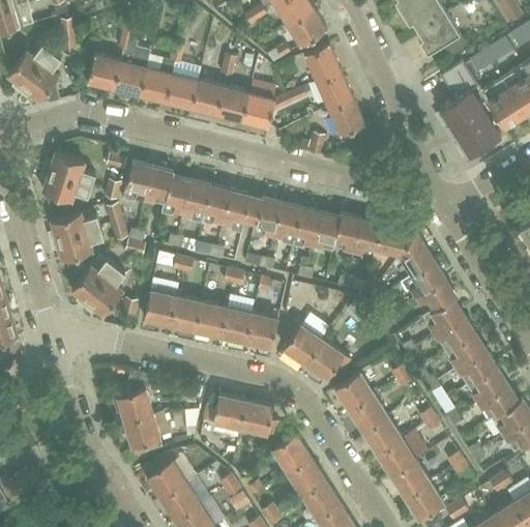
[(0,0),(0,10),(29,3),(27,0),(0,0)]
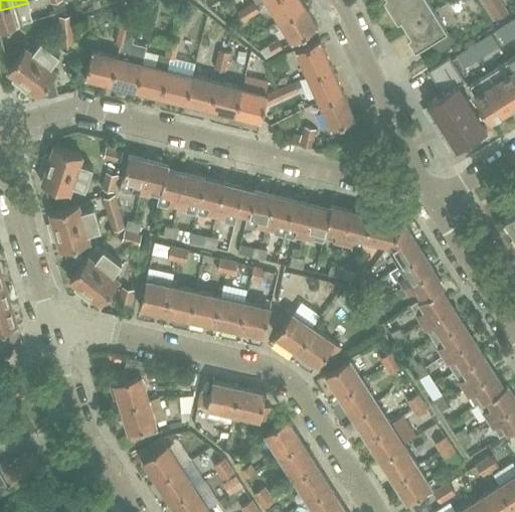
[(268,0),(266,1),(267,2),(279,22),(304,6),(299,0),(268,0)]
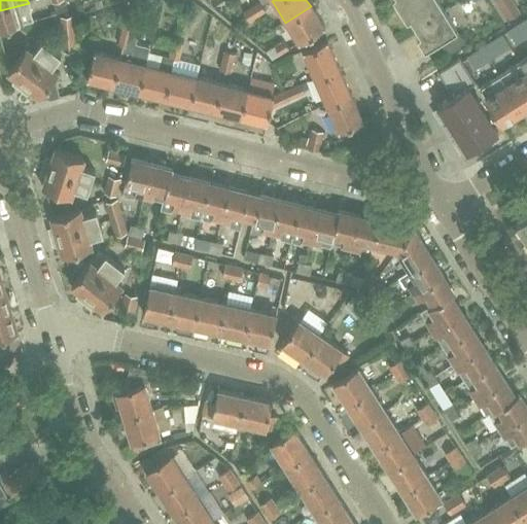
[(393,0),(392,1),(399,12),(418,0),(393,0)]
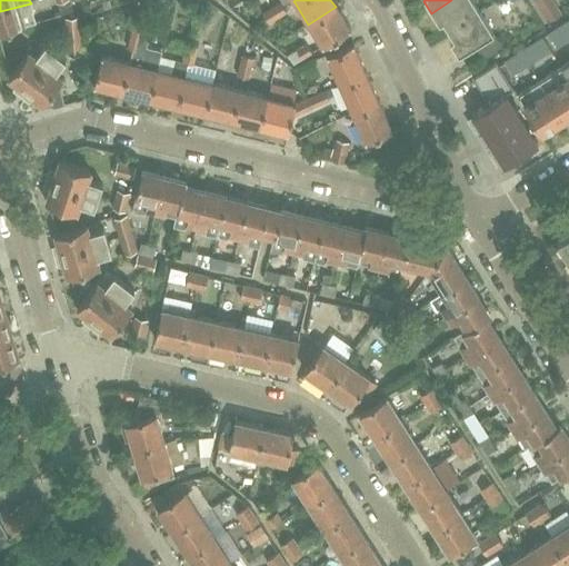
[(442,23),(448,32),(479,13),(471,0),(451,0),(431,13),(439,26),(442,23)]
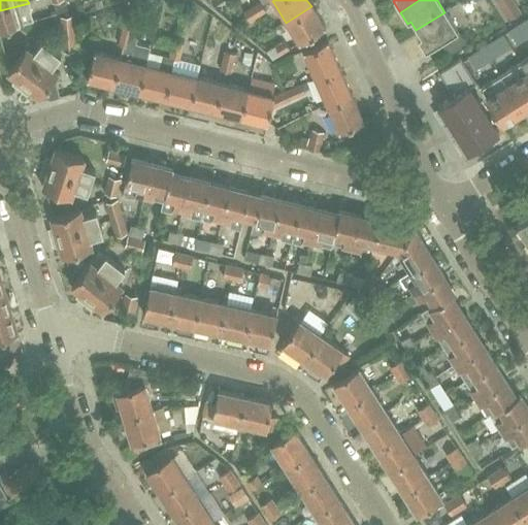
[(495,0),(494,1),(499,10),(502,8),(508,18),(516,13),(509,3),(513,1),(512,0),(495,0)]
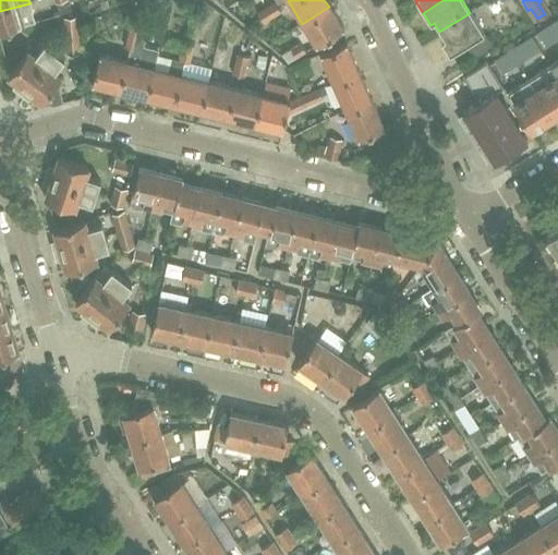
[(0,35),(23,28),(35,24),(32,13),(33,12),(31,3),(0,11),(0,35)]
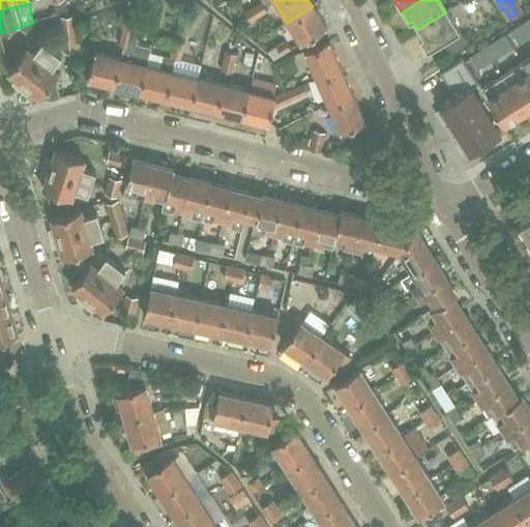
[(253,8),(258,19),(267,13),(261,4),(253,8)]
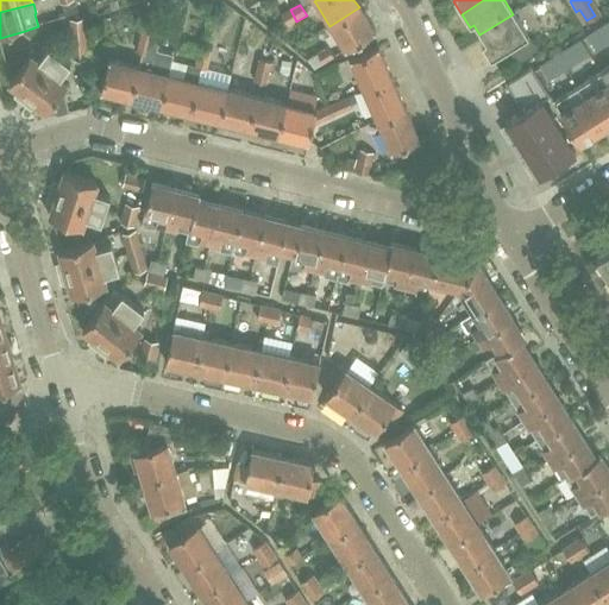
[(345,51),(375,32),(359,7),(330,26),(345,51)]
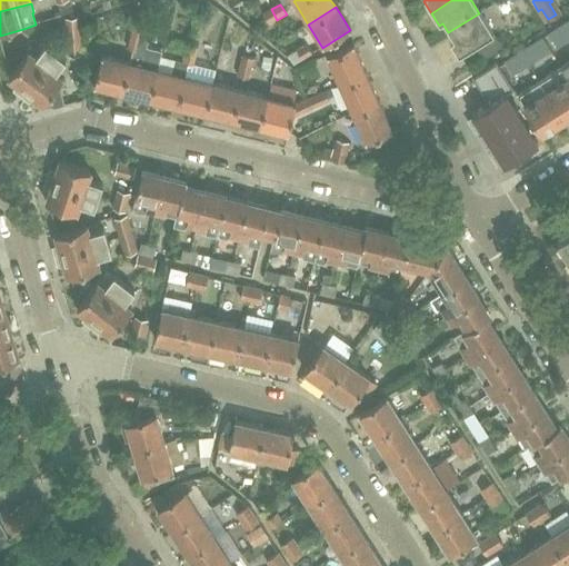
[(277,20),(271,9),(262,15),(266,20),(251,28),(257,33),(268,26),(277,20)]
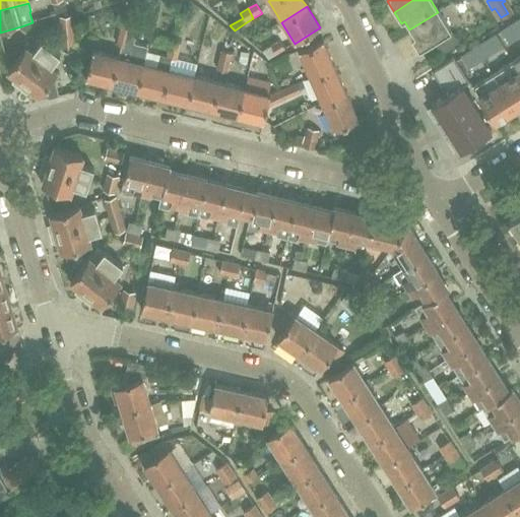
[(411,40),(419,52),(451,33),(438,12),(409,29),(415,39),(411,40)]
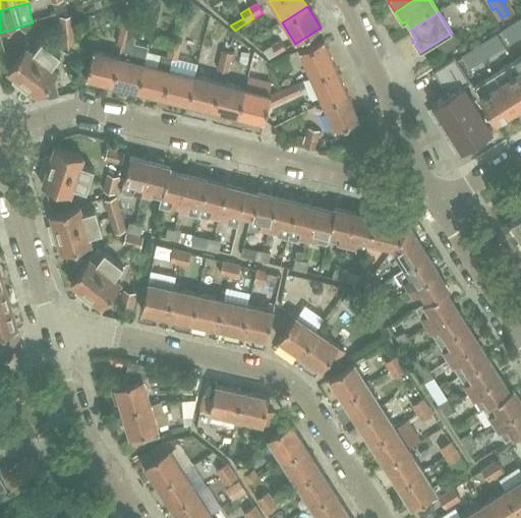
[(72,18),(71,18),(59,18),(60,27),(72,26),(72,18)]
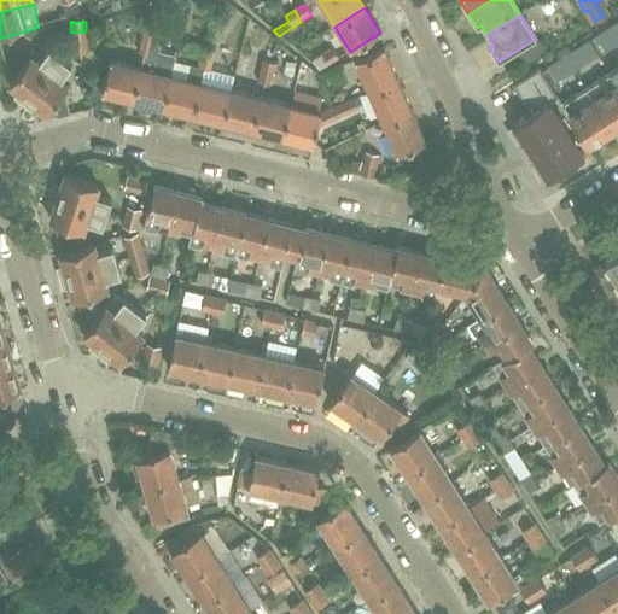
[(617,36),(612,28),(604,34),(612,48),(617,45),(617,36)]
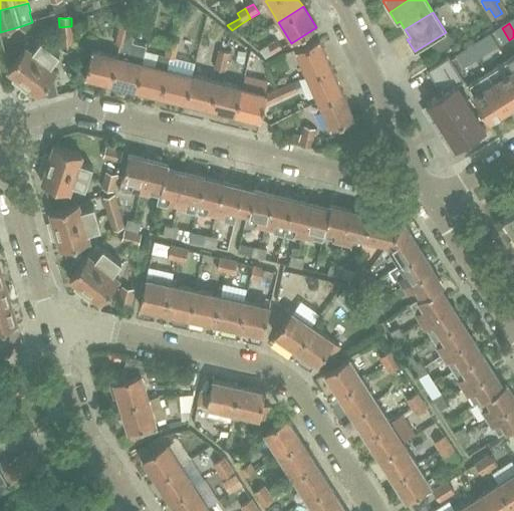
[(59,27),(59,36),(72,35),(71,26),(59,27)]
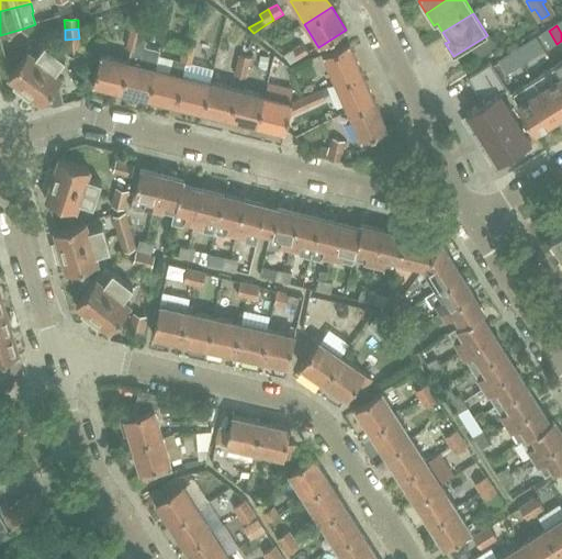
[(131,30),(127,38),(139,42),(142,32),(131,30)]
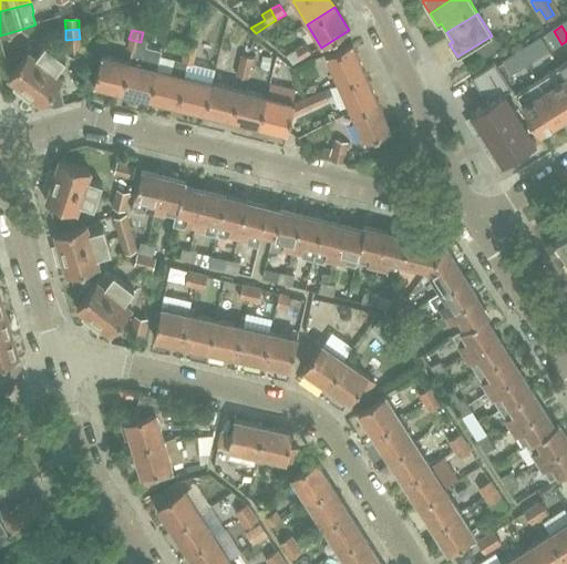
[(555,49),(562,44),(554,31),(546,36),(555,49)]
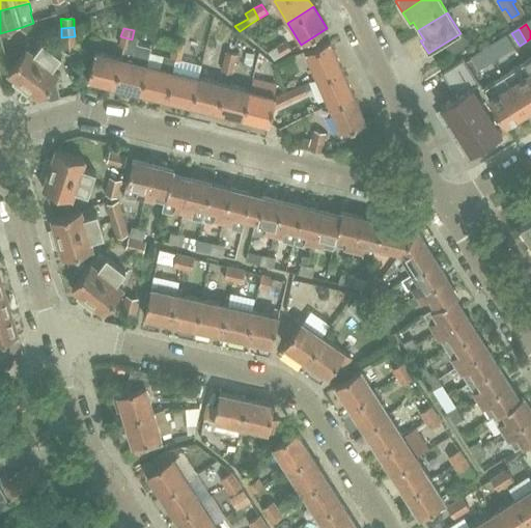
[(61,37),(62,46),(76,45),(75,36),(61,37)]
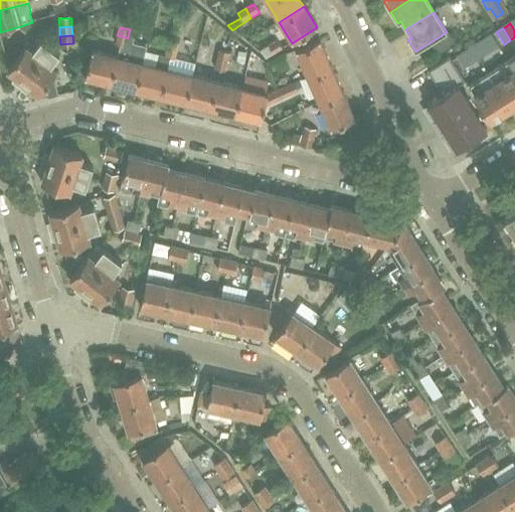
[(115,46),(120,47),(121,46),(125,47),(128,38),(117,35),(115,46)]
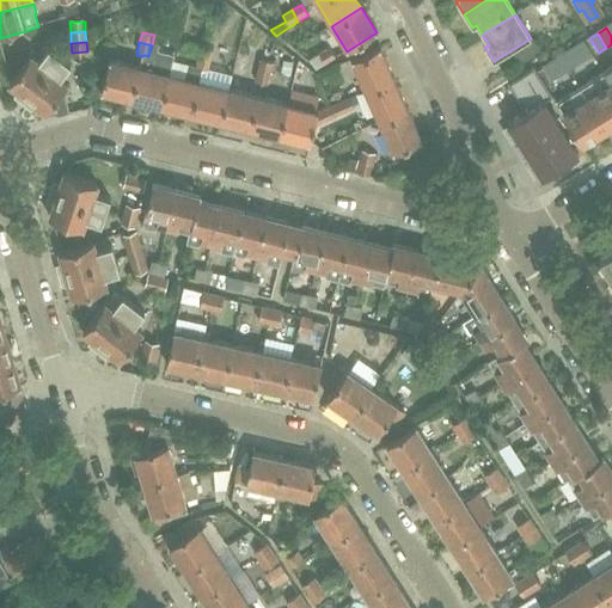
[(197,57),(210,61),(213,49),(201,47),(197,57)]
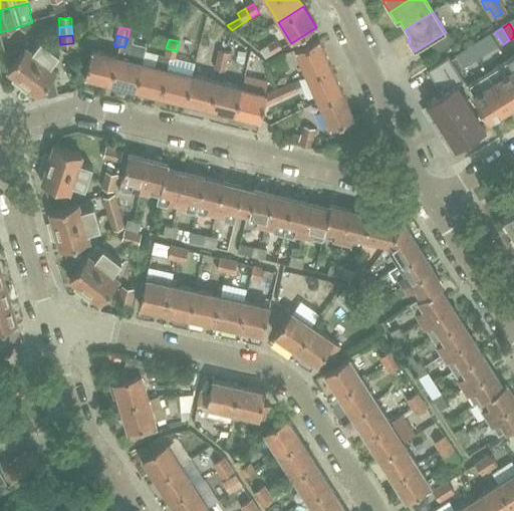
[(485,39),(477,44),(484,56),(492,51),(485,39)]
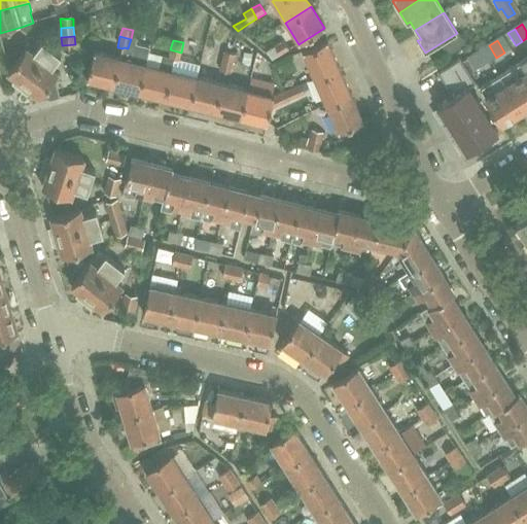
[(284,42),(274,48),(279,58),(288,51),(284,42)]
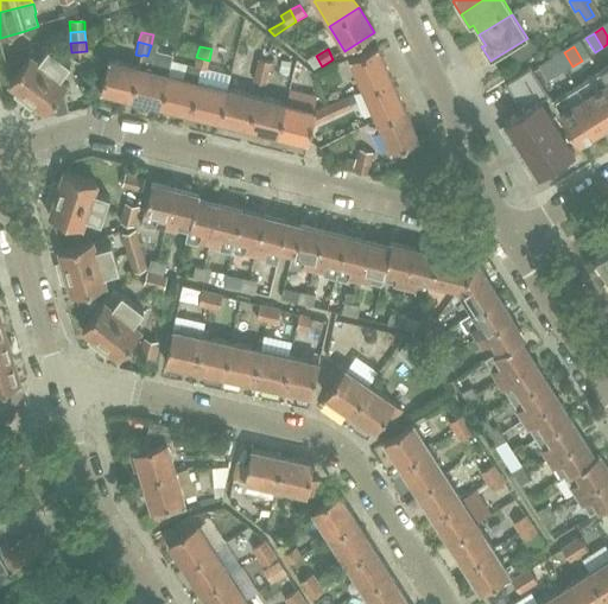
[(378,49),(349,62),(360,86),(349,90),(352,96),(362,93),(391,80),(378,49)]
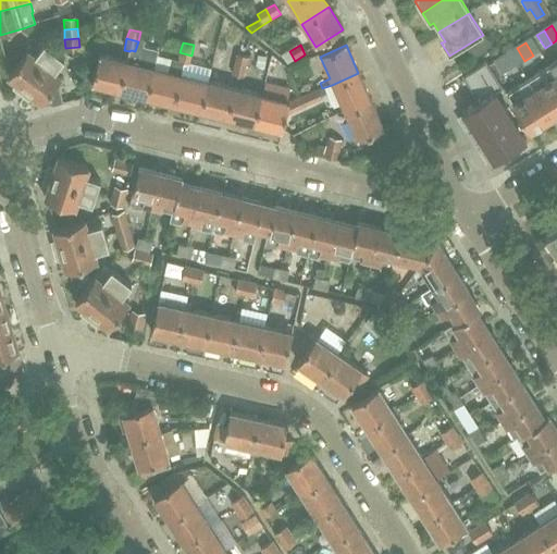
[(12,90),(16,94),(21,97),(53,53),(44,46),(35,58),(27,52),(8,78),(16,85),(12,90)]
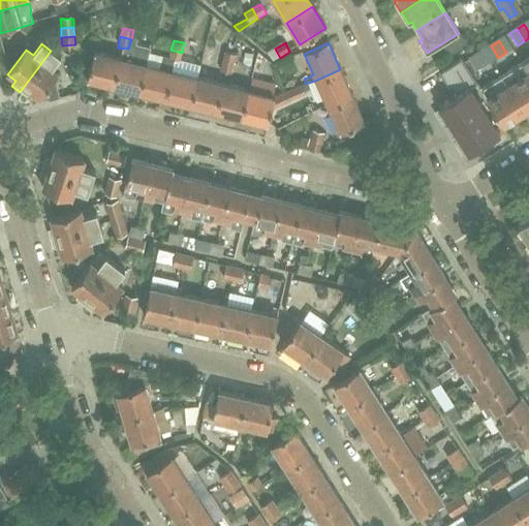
[(63,55),(75,54),(75,44),(62,45),(63,55)]
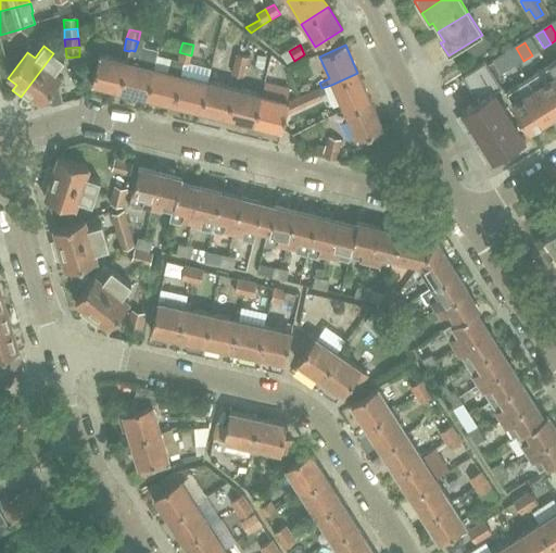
[(516,65),(523,61),(516,48),(508,52),(516,65)]
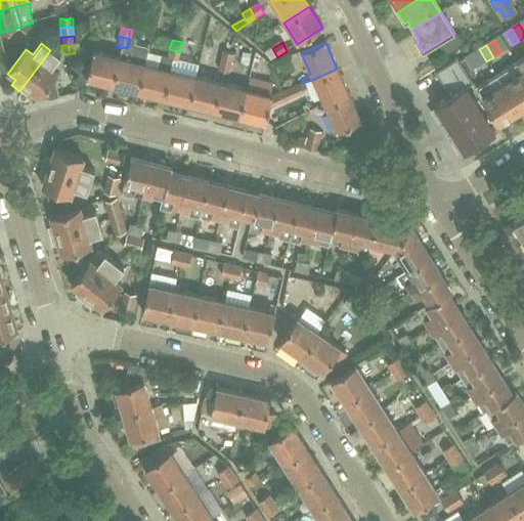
[(113,86),(138,92),(144,67),(131,63),(135,51),(127,49),(127,48),(123,47),(122,48),(119,59),(120,60),(113,86)]
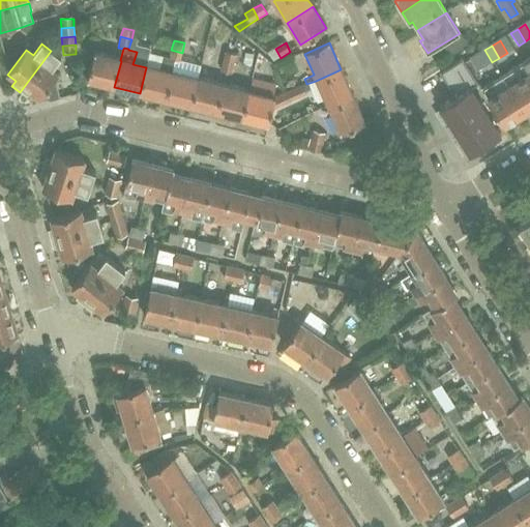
[(182,53),(171,50),(169,60),(174,61),(180,62),(182,53)]
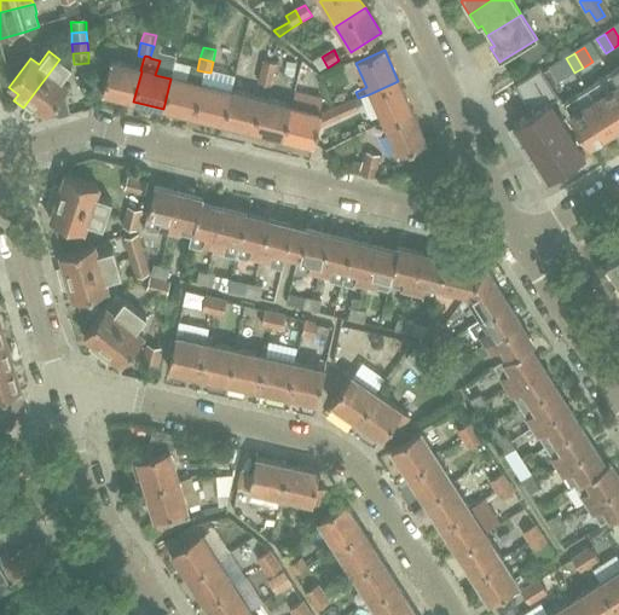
[(566,58),(557,64),(566,77),(574,73),(566,58)]
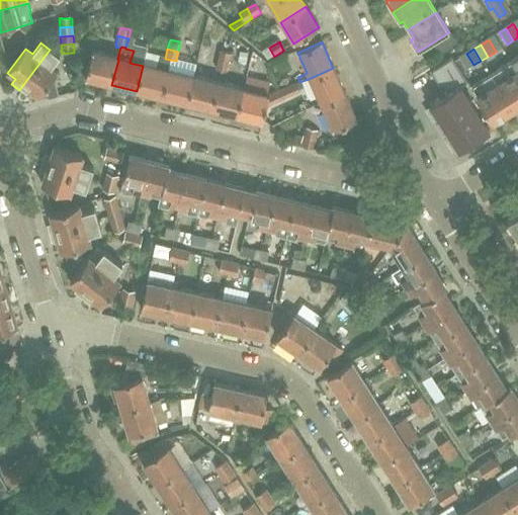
[(19,90),(21,92),(26,95),(30,90),(38,97),(57,74),(51,69),(60,57),(50,50),(19,90)]
